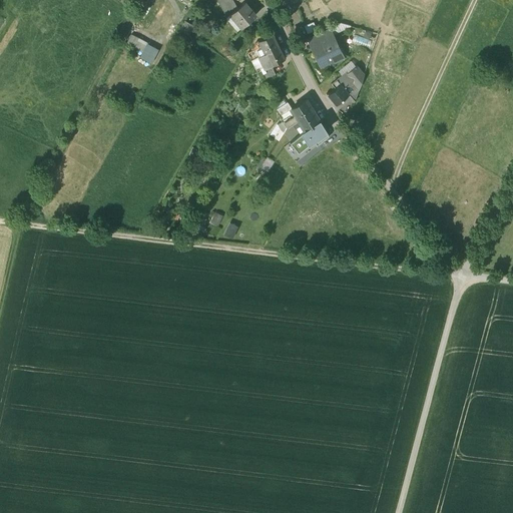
[(232,0),(216,0),(226,17),(230,14),(237,8),(232,0)]
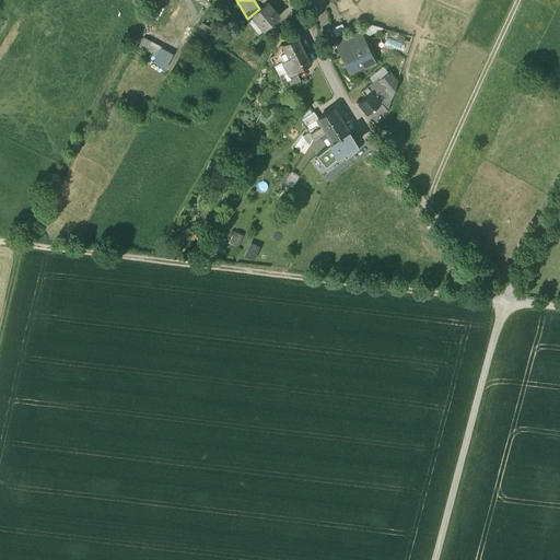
[(279,16),(267,2),(259,9),(252,15),(264,30),(279,16)]
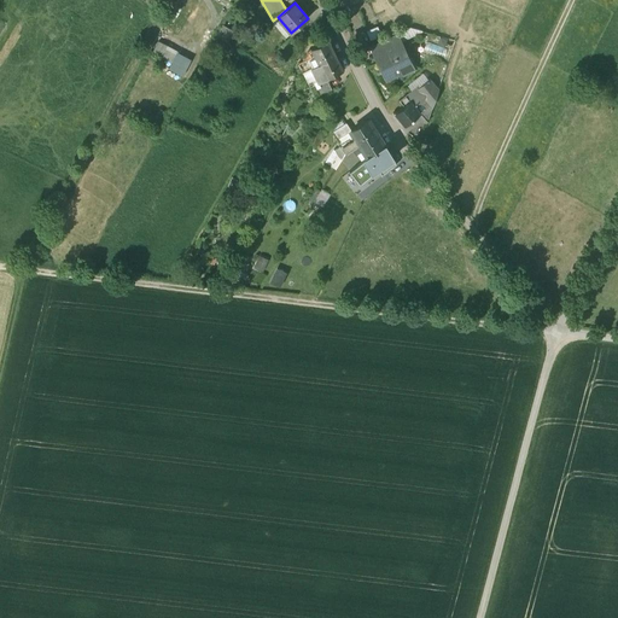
[(291,33),(278,17),(273,21),(273,22),(286,38),(291,33)]
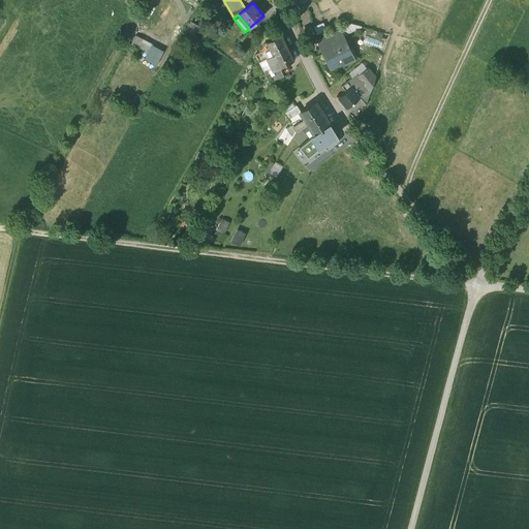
[(198,28),(190,23),(184,34),(193,38),(198,28)]
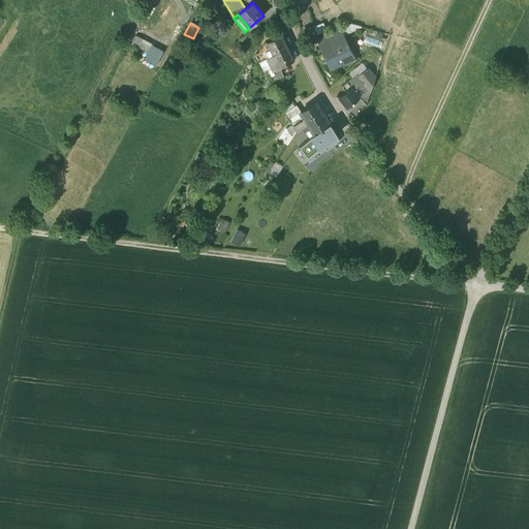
[(340,28),(323,36),(328,45),(325,51),(323,52),(325,56),(325,58),(329,65),(332,66),(340,62),(344,64),(349,61),(346,54),(350,52),(345,41),(346,41),(340,28)]
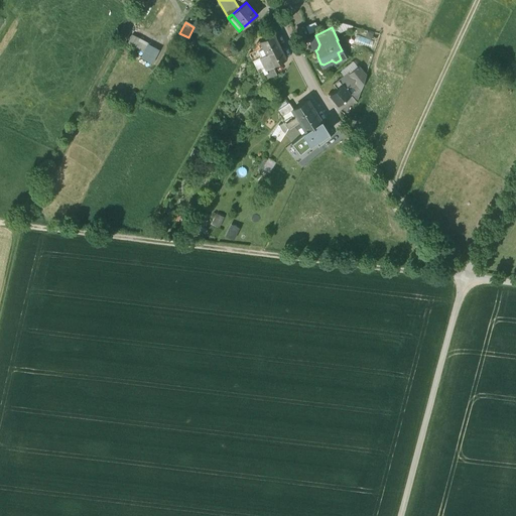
[(245,28),(234,37),(239,43),(249,34),(245,28)]
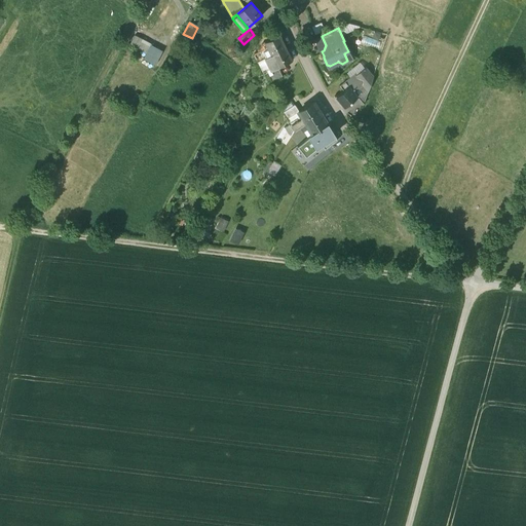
[(279,34),(264,41),(265,42),(262,43),(264,48),(267,46),(271,54),(286,46),(279,34)]
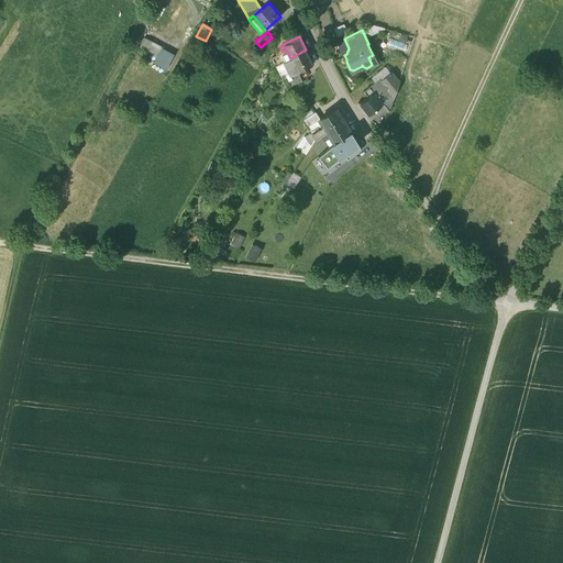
[(156,56),(153,63),(167,69),(175,52),(144,37),(139,48),(156,56)]
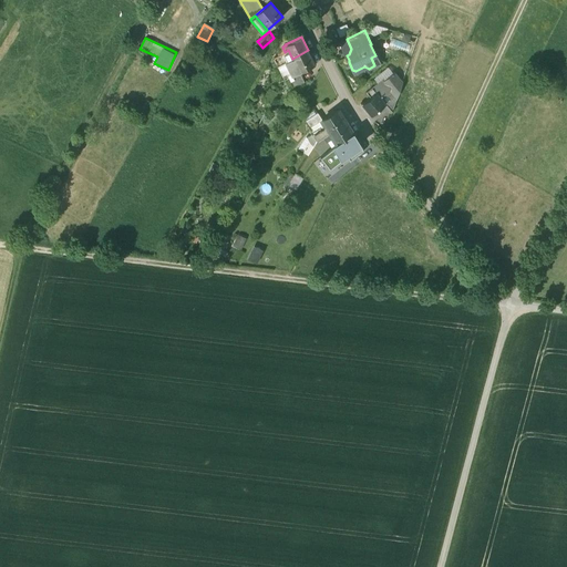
[(313,48),(308,50),(315,64),(320,61),(313,48)]
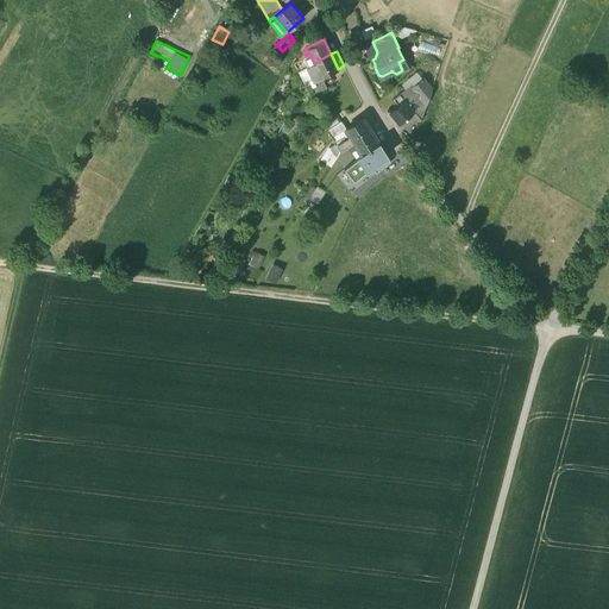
[(306,56),(294,62),(299,70),(307,67),(314,63),(309,54),(306,56)]
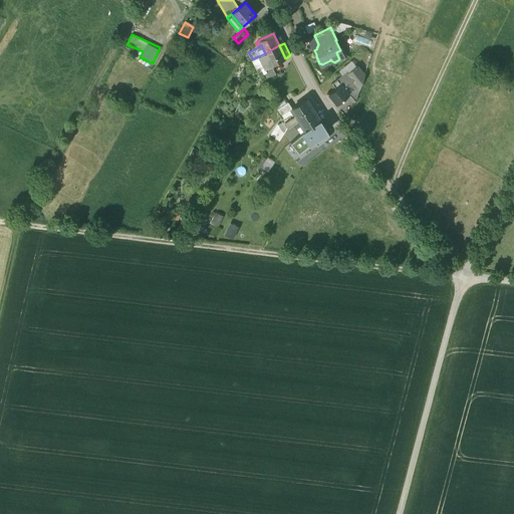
[(265,53),(259,56),(265,68),(285,58),(279,45),(265,53)]
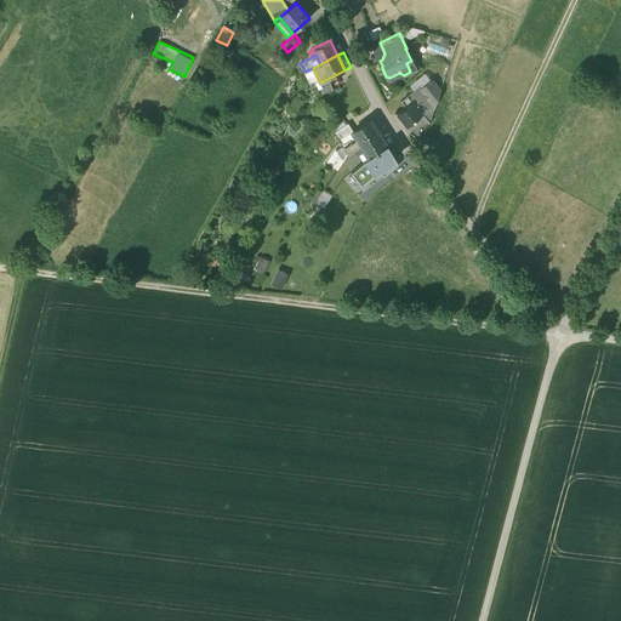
[(431,80),(421,85),(426,92),(412,103),(421,113),(429,123),(440,91),(431,80)]
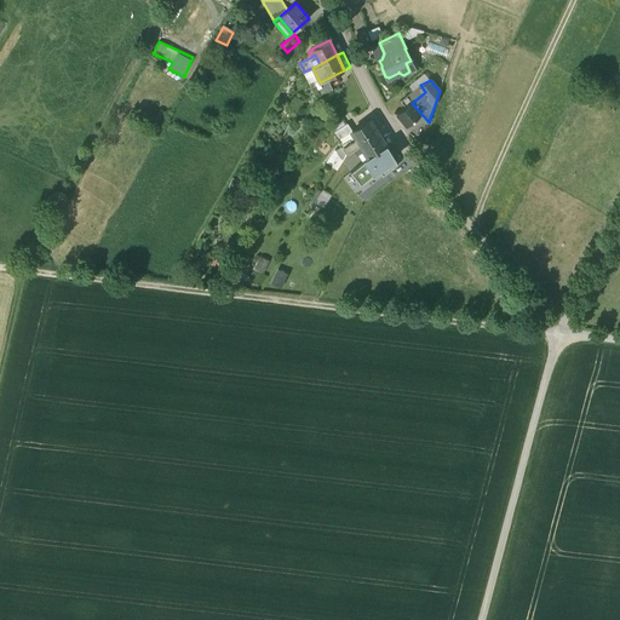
[(329,82),(316,89),(320,96),(333,90),(329,82)]
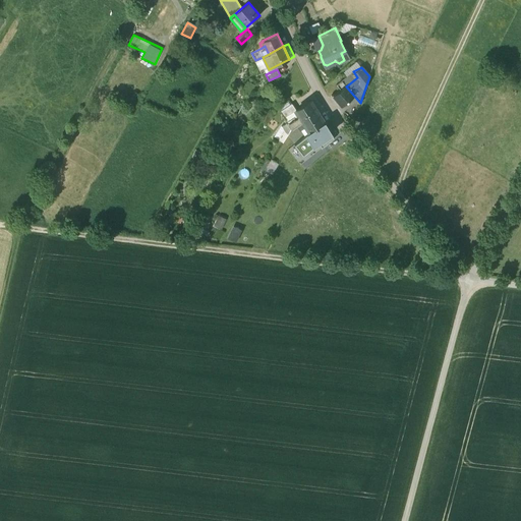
[(353,71),(337,84),(341,90),(334,96),(341,105),(353,95),(346,87),(357,77),(353,71)]
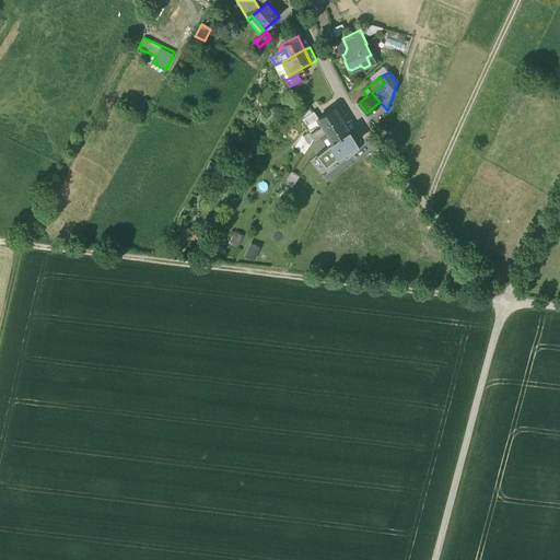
[(272,92),(266,89),(259,98),(265,103),(272,92)]
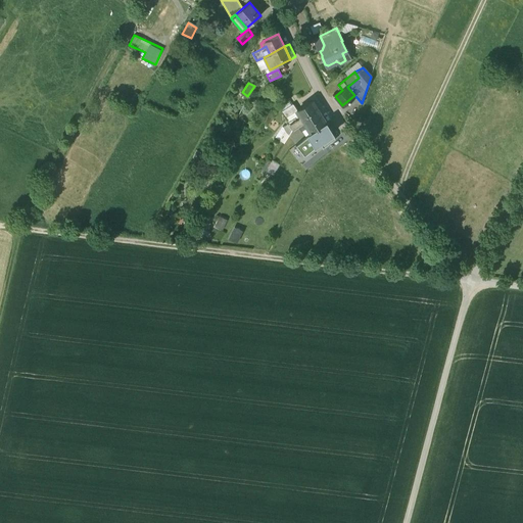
[(284,117),(297,110),(282,87),(273,101),(284,117)]
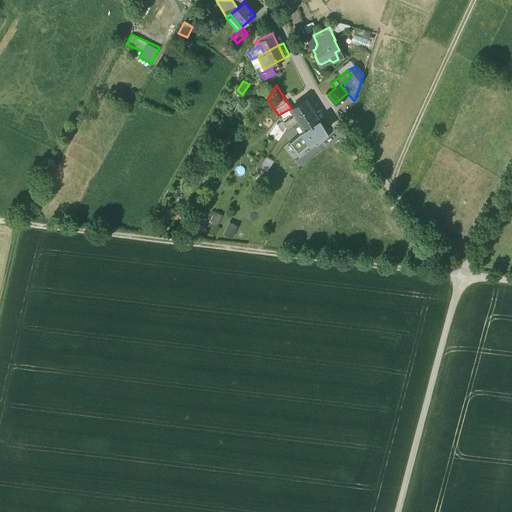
[(312,109),(305,99),(291,108),(296,116),(297,119),(312,109)]
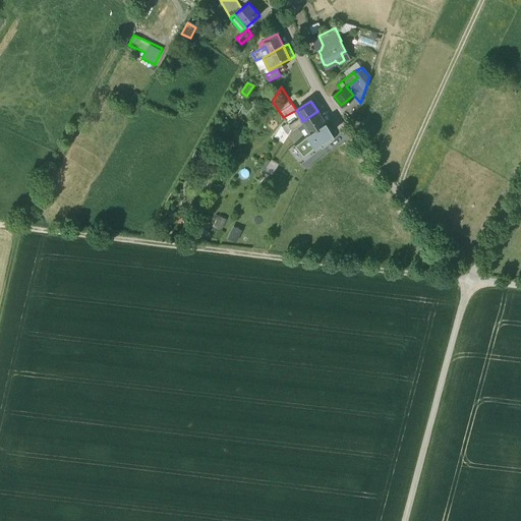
[(317,111),(302,121),(303,121),(305,125),(309,132),(325,123),(317,111)]
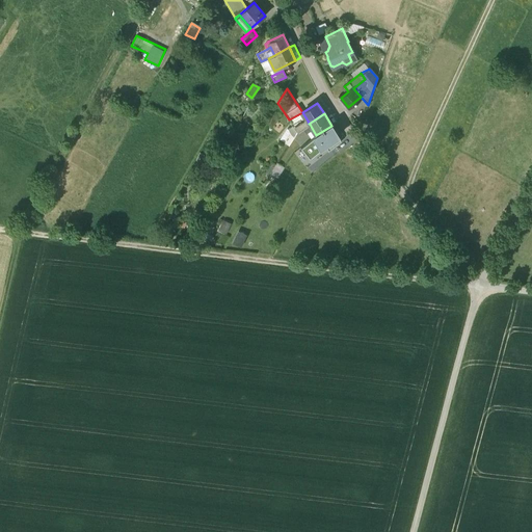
[(303,124),(301,121),(295,125),(298,130),(309,124),(308,121),(303,124)]
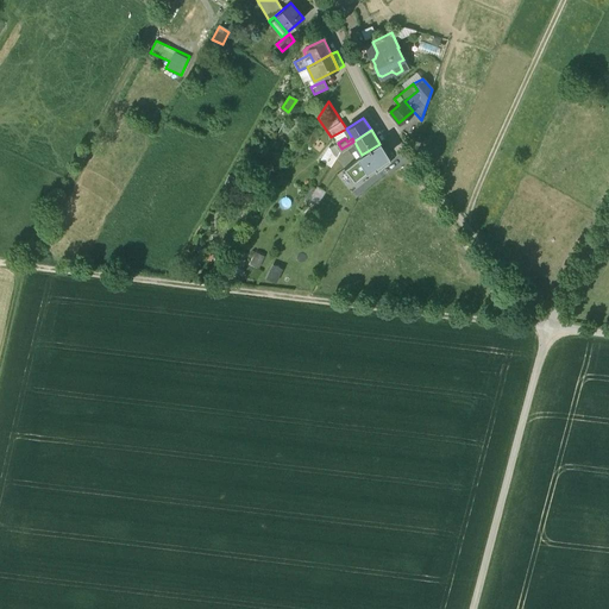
[(362,155),(344,168),(355,182),(372,168),(387,156),(380,144),(362,155)]
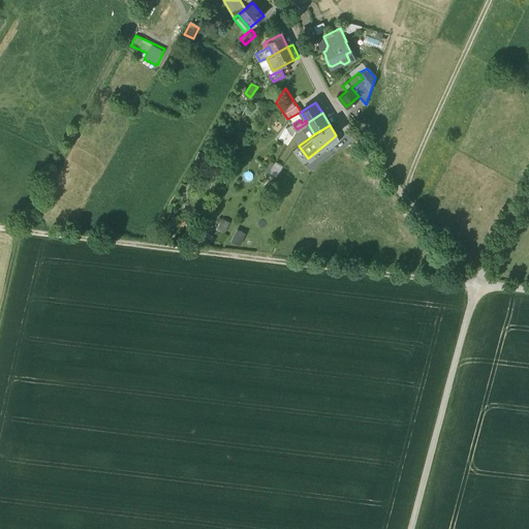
[(323,146),(327,151),(340,141),(336,135),(323,146)]
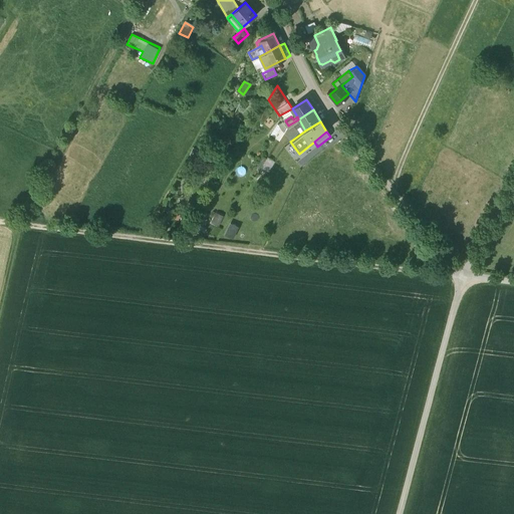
[(268,157),(258,173),(268,179),(277,164),(268,157)]
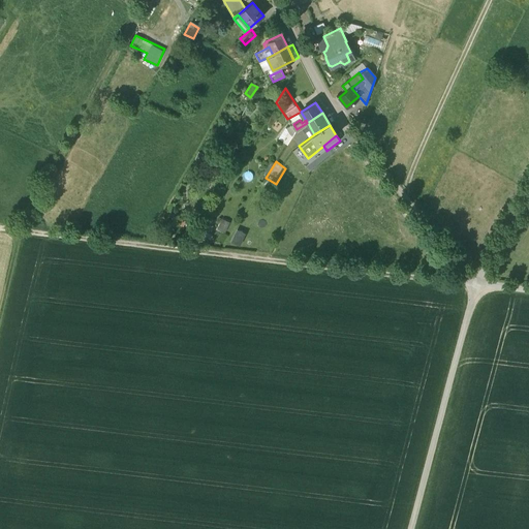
[(221,219),(217,228),(225,231),(228,221),(221,219)]
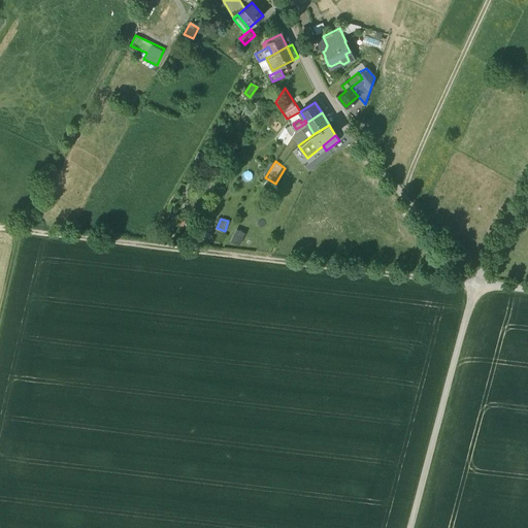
[(240,245),(245,232),(236,228),(231,241),(240,245)]
